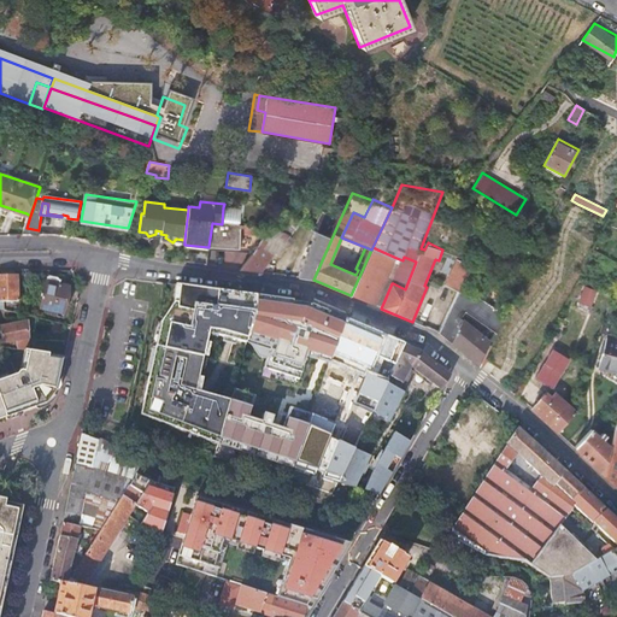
[(0,205),(0,212),(24,221),(27,213),(0,205)]
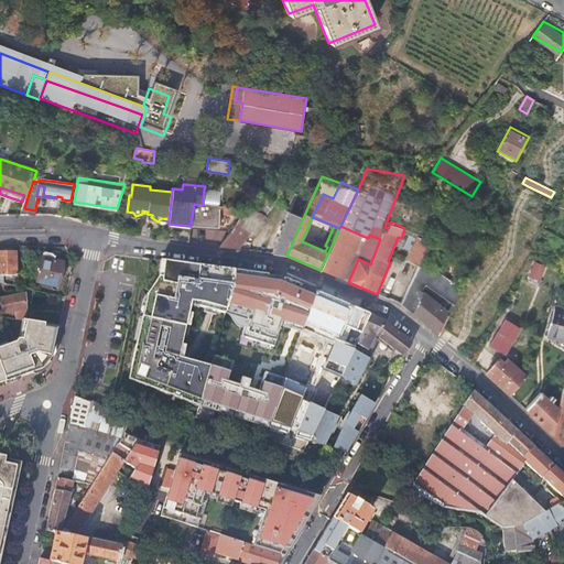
[(203,205),(218,206),(220,192),(204,190),(203,205)]
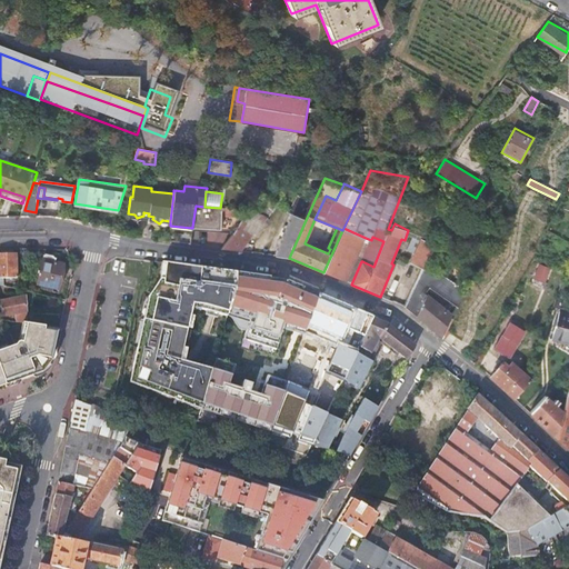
[(275,256),(289,258),(313,202),(299,196),(293,205),(288,211),(293,215),(275,256)]
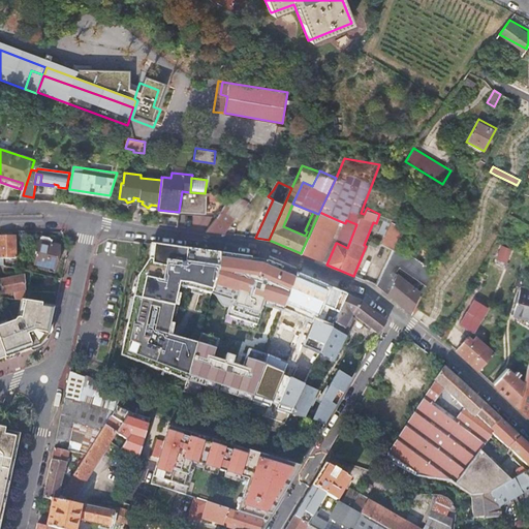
[(208,230),(225,234),(236,218),(239,220),(250,203),(260,190),(249,183),(237,195),(229,207),(226,205),(220,215),(208,230)]
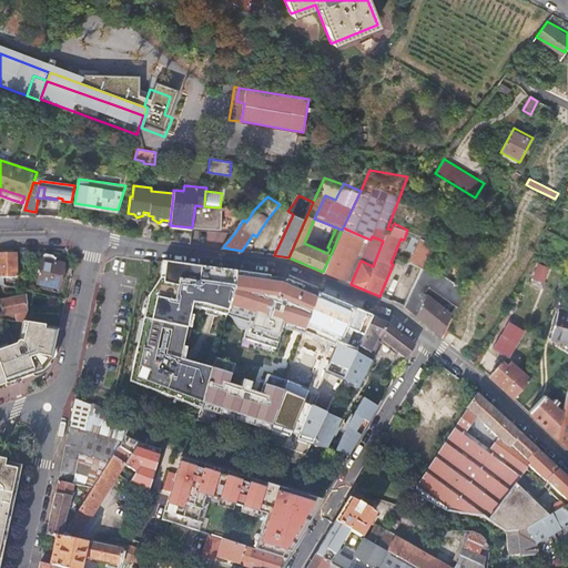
[(243,220),(250,210),(220,208),(204,206),(195,205),(192,226),(236,231),(243,220)]
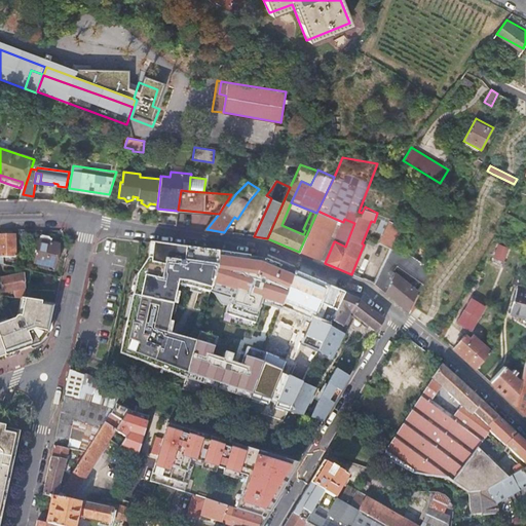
[(329,216),(317,211),(316,213),(299,252),(310,257),(329,216)]
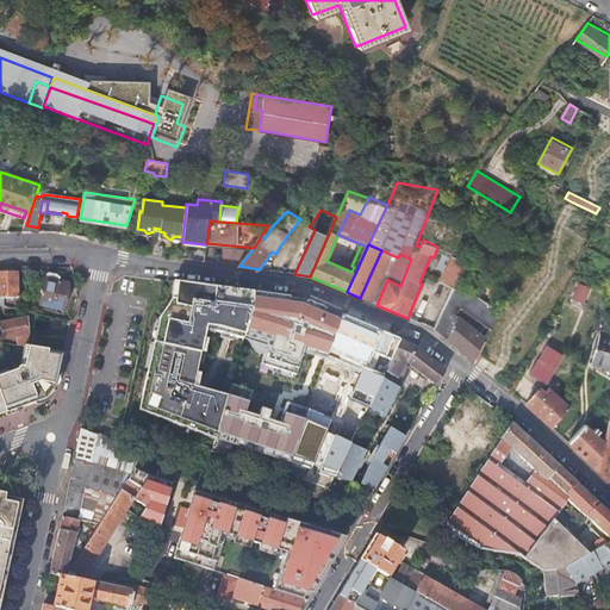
[(360,298),(371,303),(385,272),(392,255),(381,250),(360,298)]
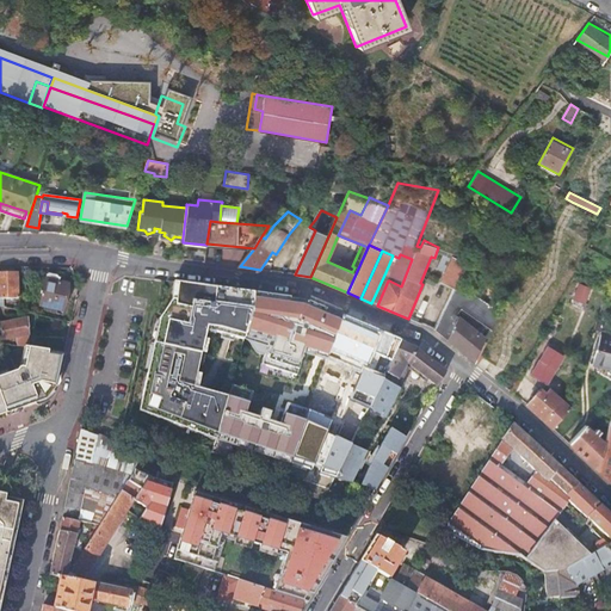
[(400,254),(399,258),(392,275),(403,281),(412,259),(400,254)]
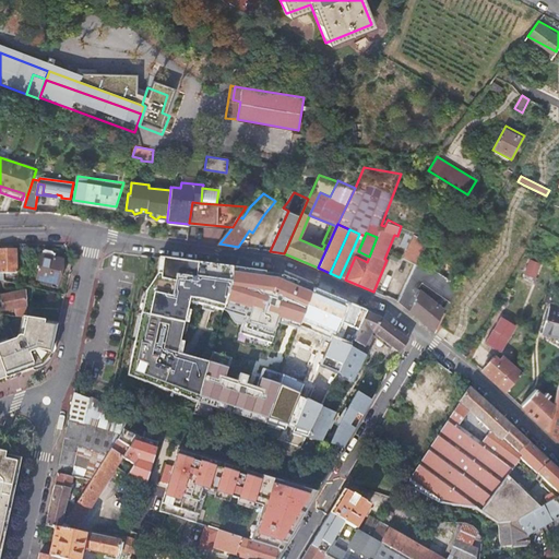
[(365,236),(359,234),(353,249),(358,251),(365,236)]
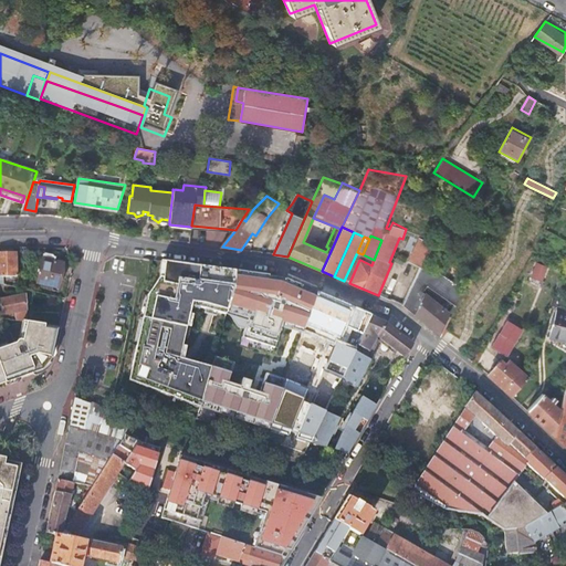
[(410,263),(421,268),(423,263),(432,245),(411,238),(406,250),(415,253),(410,263)]
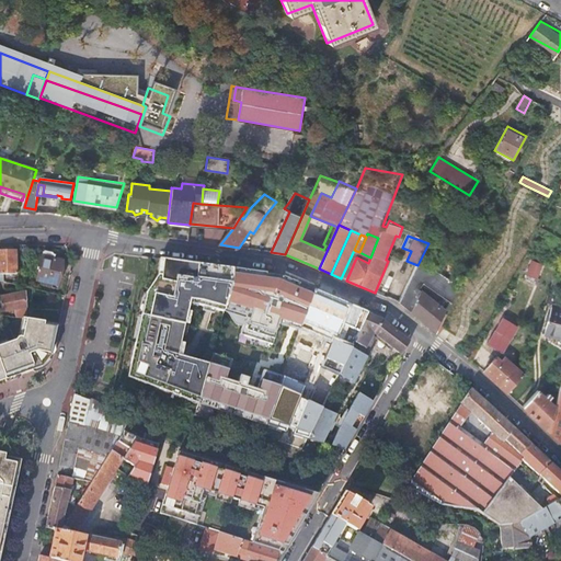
[(477,252),(467,247),(464,253),(473,259),(477,252)]
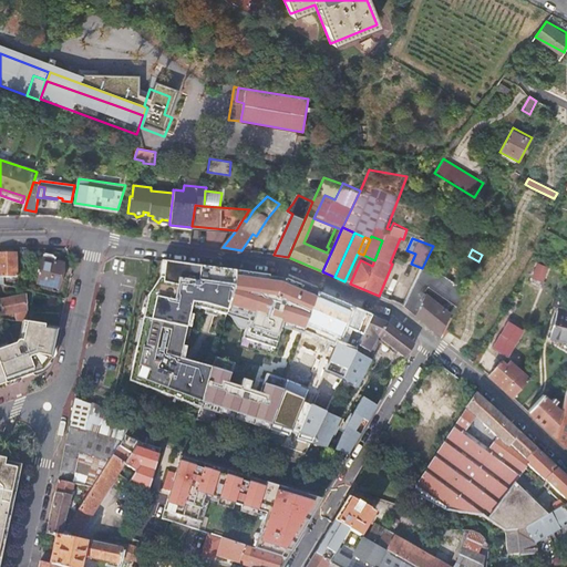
[(0,253),(0,284),(4,286),(4,278),(18,278),(18,253),(0,253)]
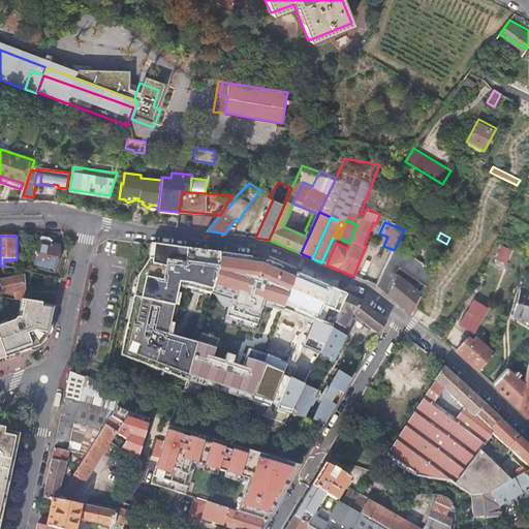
[(321,262),(327,265),(336,243),(337,243),(339,238),(334,236),(321,262)]
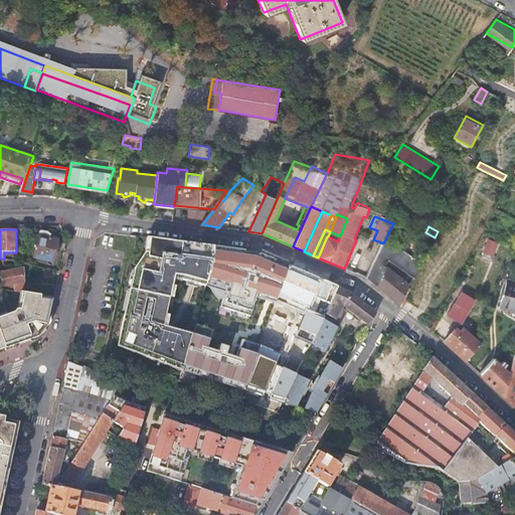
[(53,262),(58,239),(49,237),(48,231),(39,231),(34,258),(53,262)]
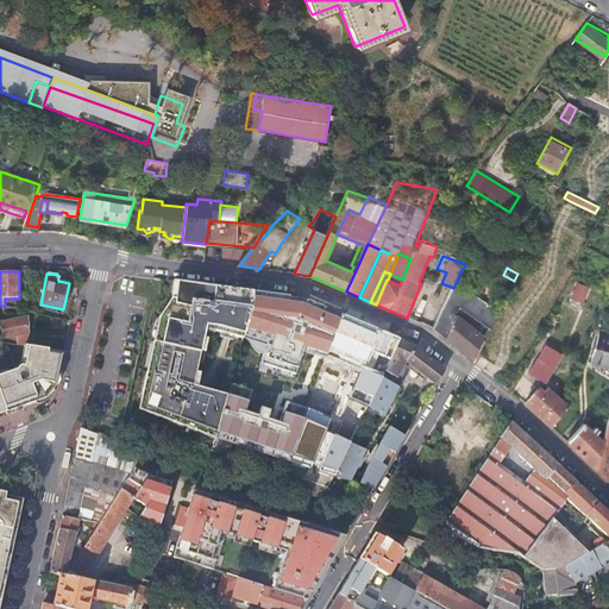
[(390,274),(388,280),(400,286),(402,280),(390,274)]
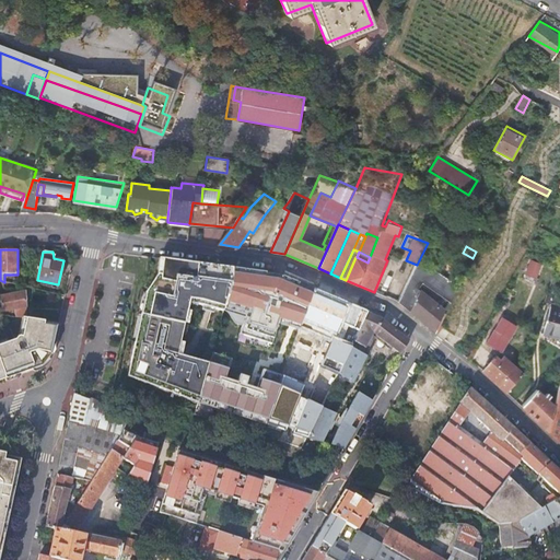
[(182,397),(197,403),(209,363),(178,356),(190,300),(199,302),(199,305),(224,311),(232,284),(234,268),(163,259),(162,275),(159,273),(148,292),(128,377),(182,397)]
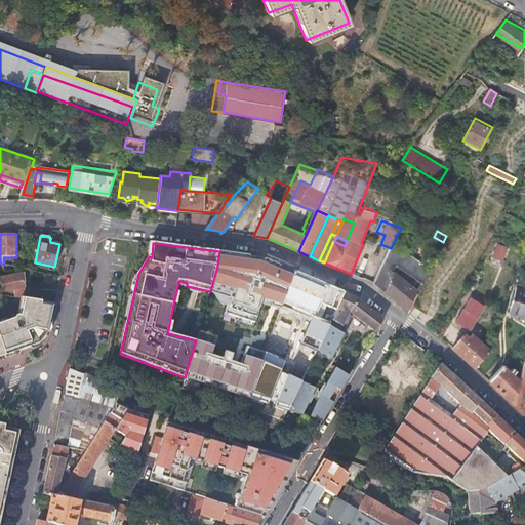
[(391,248),(373,283),(407,311),(409,309),(411,305),(418,291),(393,268),(398,264),(422,284),(430,270),(393,244),(391,248)]
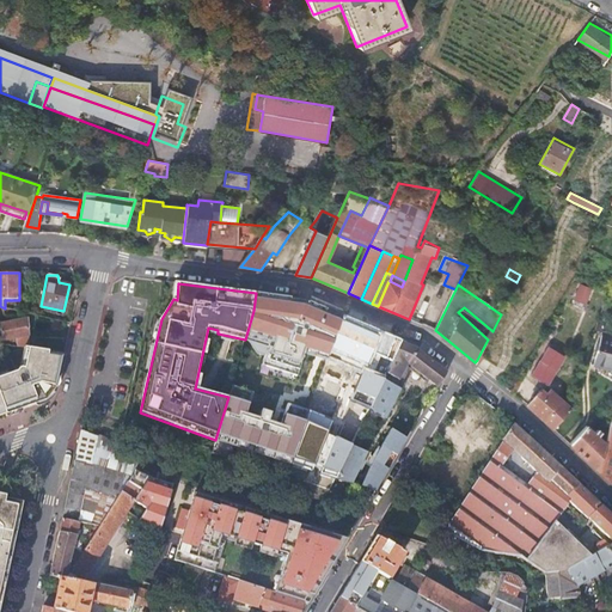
[(592,289),(581,286),(576,303),(586,306),(592,289)]
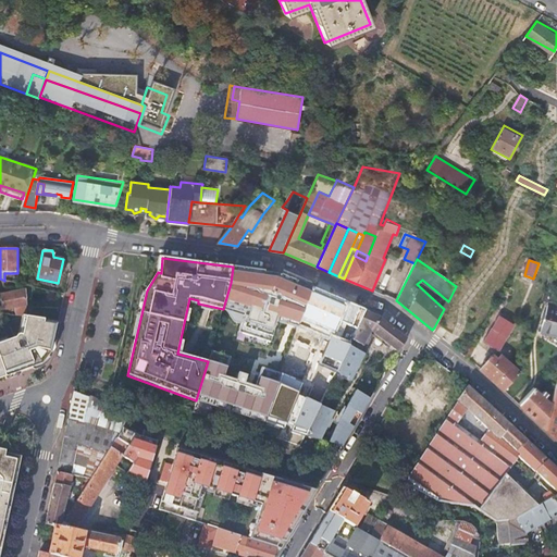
[(277,273),(233,267),(231,283),(223,309),(225,309),(234,322),(242,325),(238,334),(269,345),(275,330),(275,331),(279,321),(298,327),(299,325),(302,319),(304,313),(312,288),(277,273)]
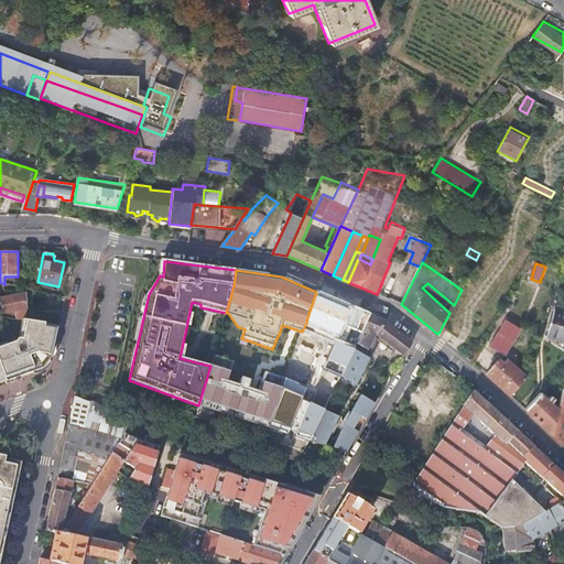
[(15,311),(17,320),(26,321),(29,322),(28,308),(26,293),(1,299),(4,314),(15,311)]
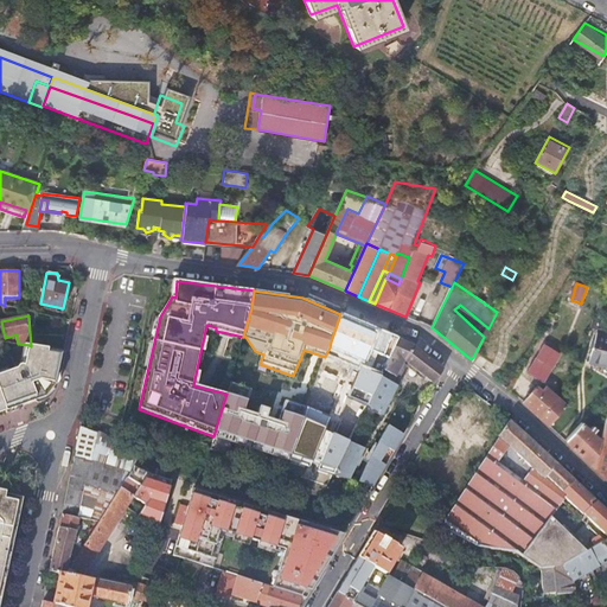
[(589,362),(606,366),(606,334),(598,332),(589,362)]
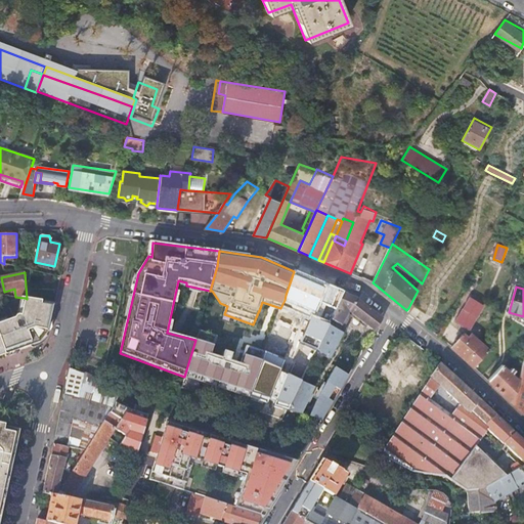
[(344,292),(333,316),(322,337),(315,351),(330,358),(343,334),(339,332),(350,312),(376,332),(384,318),(358,298),(344,292)]
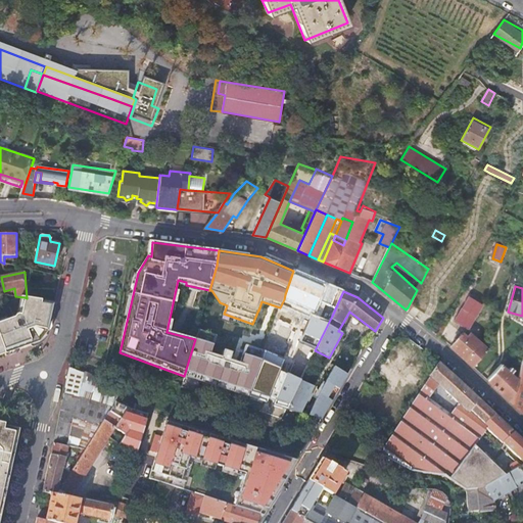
[(481,302),(467,294),(452,321),(467,329),(481,302)]
